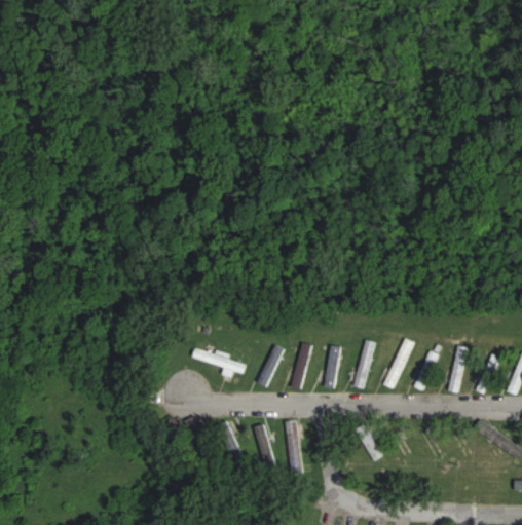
[(415,343),(406,338),(382,384),(393,389),(415,343)]
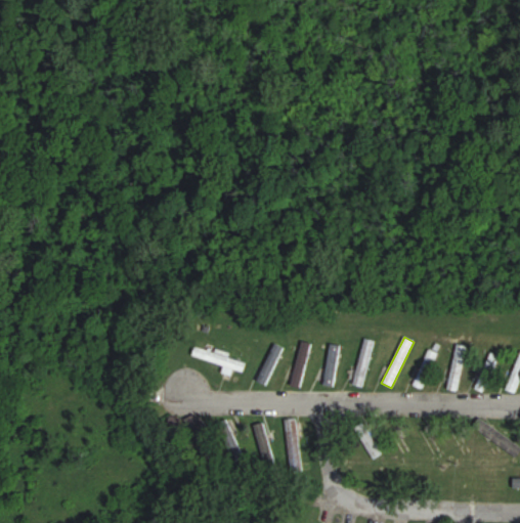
[(350,385),(362,388),(374,341),(361,338),(350,385)]
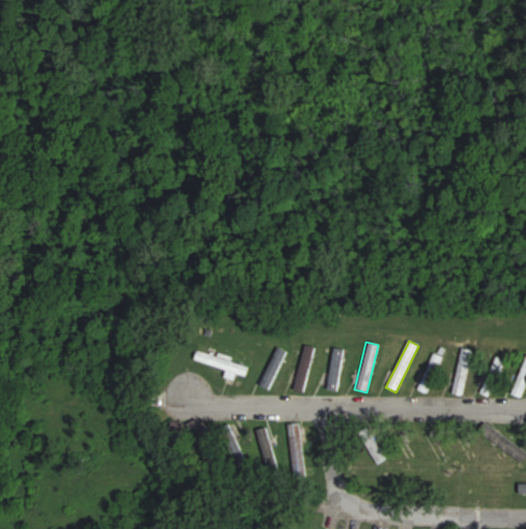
[(289,347),(279,343),(259,385),(269,389),(289,347)]
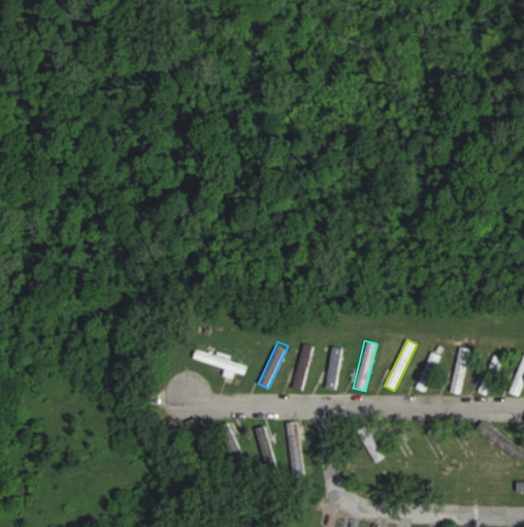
[(291,388),(300,390),(312,347),(302,343),(291,388)]
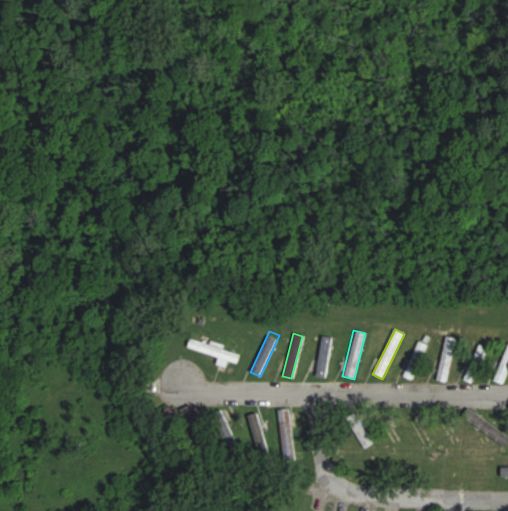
[(457,340),(447,337),(432,379),(442,382),(457,340)]
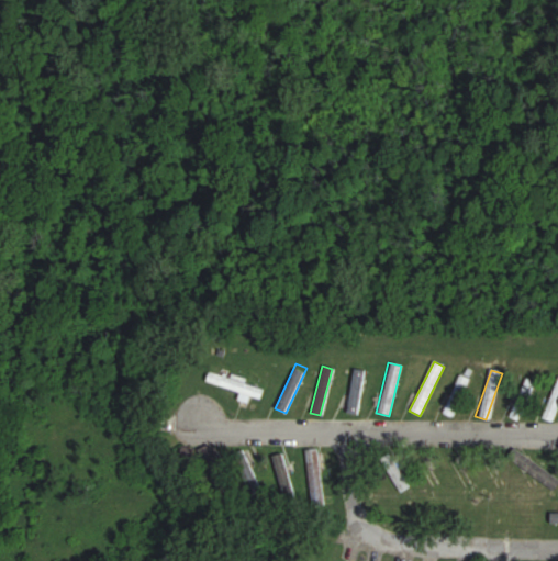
[(264,386),(208,371),(204,383),(241,393),(240,397),(247,400),(248,396),(260,400),(264,386)]
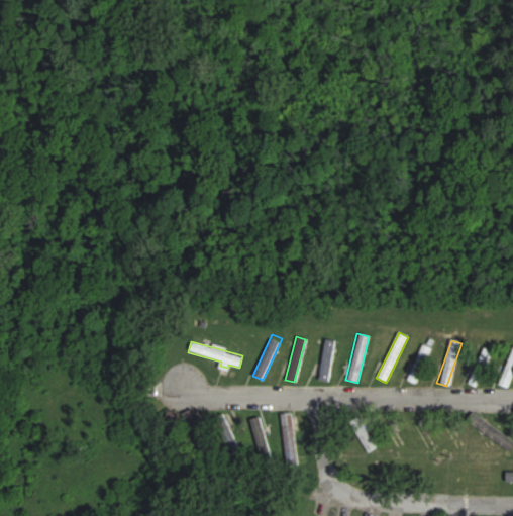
[(406,381),(416,385),(430,347),(420,343),(406,381)]
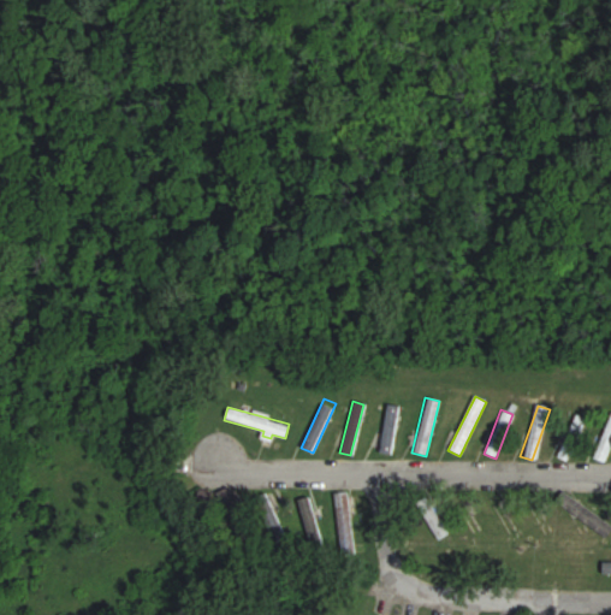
[(592,459),(605,462),(610,445),(610,412),(592,459)]
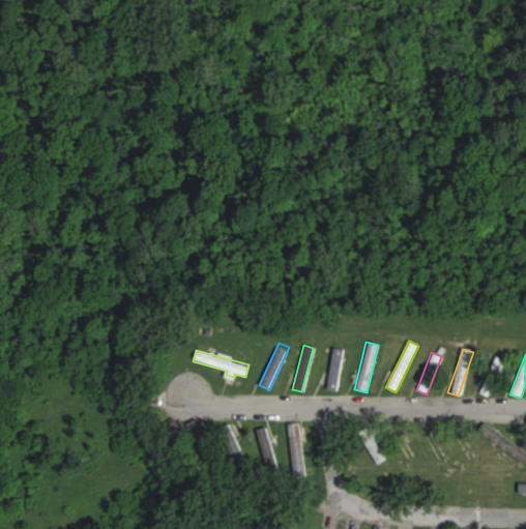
[(502,360),(493,357),(479,393),(490,398),(502,360)]
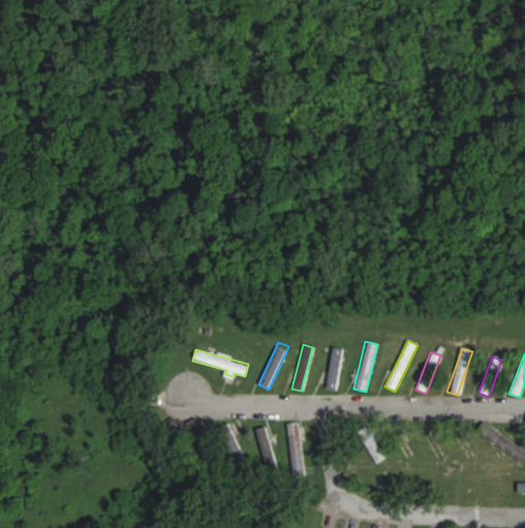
[(294,476),(306,474),(299,422),(286,424),(294,476)]
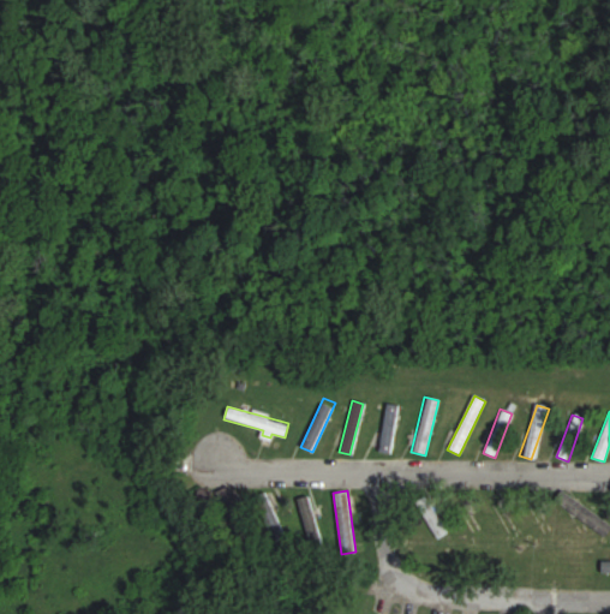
[(448,532),(424,498),(414,504),(438,538),(448,532)]
